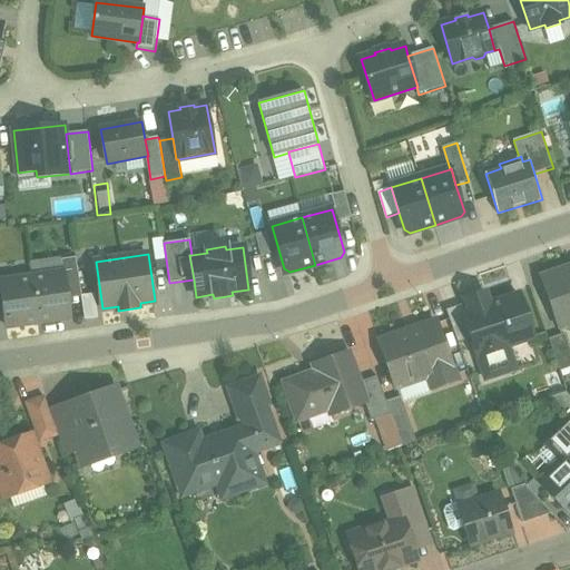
[(77,257),(62,259),(64,273),(65,275),(79,273),(77,257)]
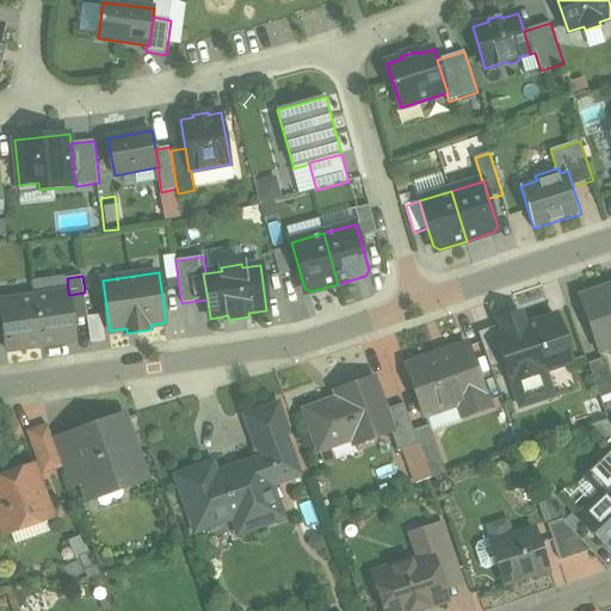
[(610,287),(582,298),(602,351),(610,346),(610,287)]
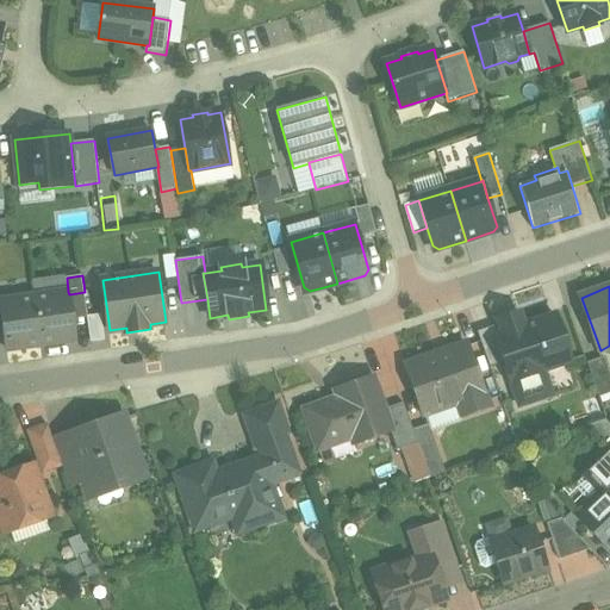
[(68,292),(35,297),(42,346),(75,340),(73,319),(69,294),(68,292)]
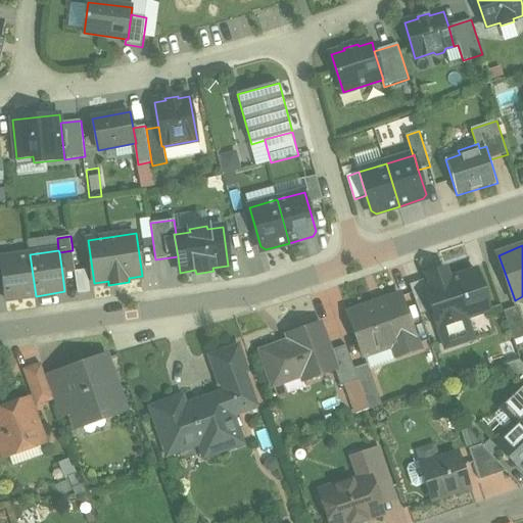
[(73,250),(59,252),(62,274),(76,272),(73,250)]
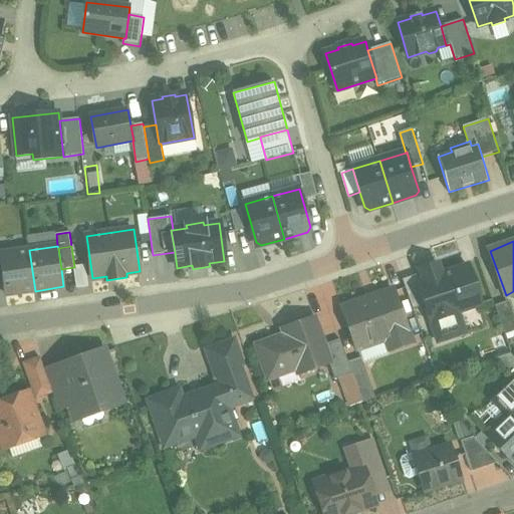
[(1,254),(2,265),(5,286),(7,295),(35,291),(29,250),(1,254)]
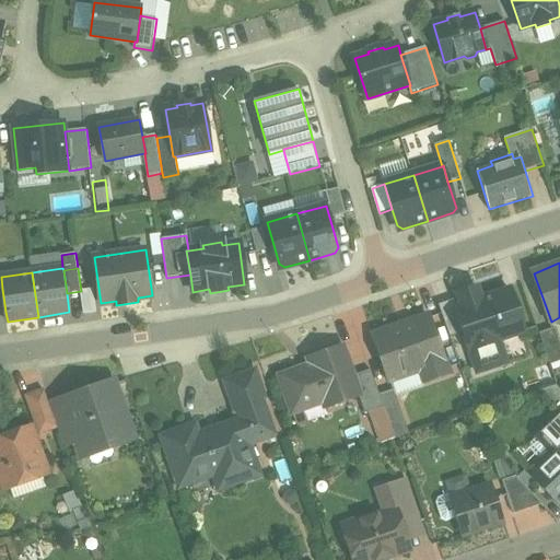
[(94,289),(81,291),(84,314),(97,312),(94,289)]
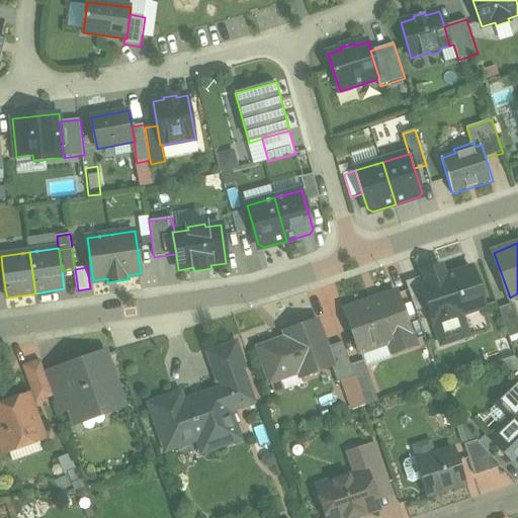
[(424,284),(423,284),(431,307),(444,343),(471,334),(470,333),(466,334),(460,316),(488,306),(473,268),(424,284)]
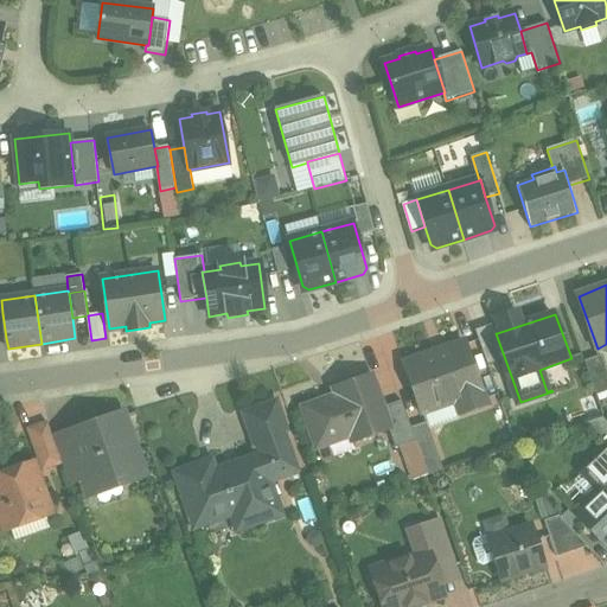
[(493,324),(478,330),(491,364),(505,359),(496,333),(497,333),(493,324)]
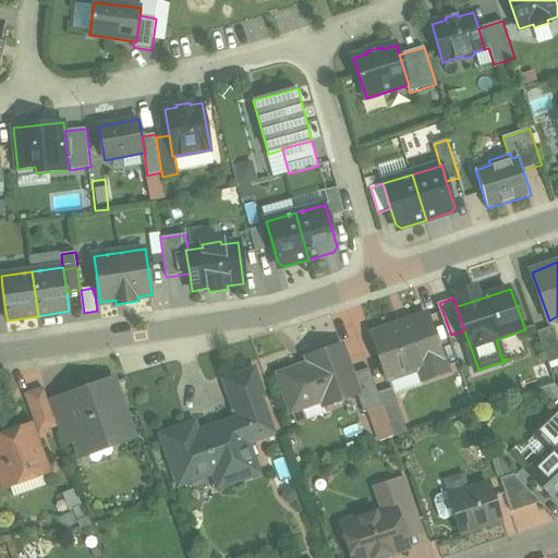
[(428,315),(373,332),(388,378),(423,366),(426,379),(448,372),(428,315)]
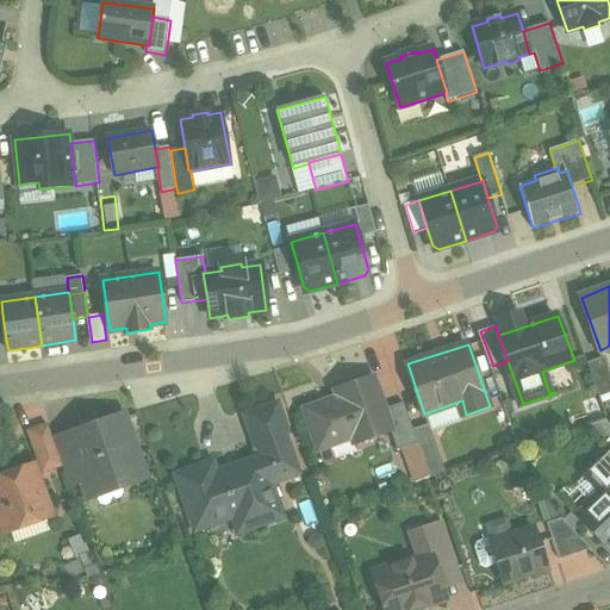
[(609,360),(609,356),(591,363),(604,397),(609,394),(609,360)]
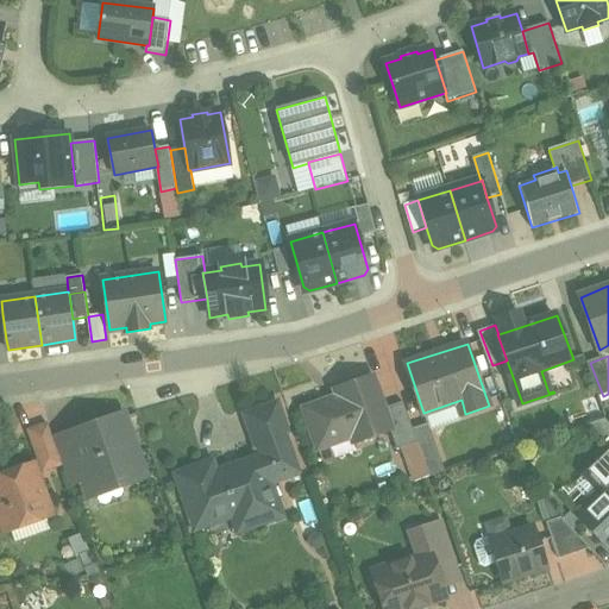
[(375,372),(332,388),(336,397),(305,409),(319,447),(355,434),(357,443),(394,429),(395,429),(387,407),(375,372)]
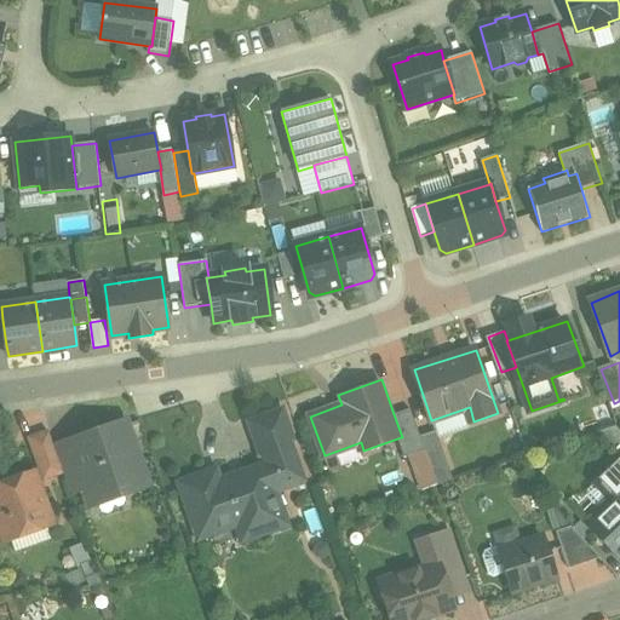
[(411,408),(394,414),(402,437),(401,437),(407,455),(425,448),(420,435),(411,408)]
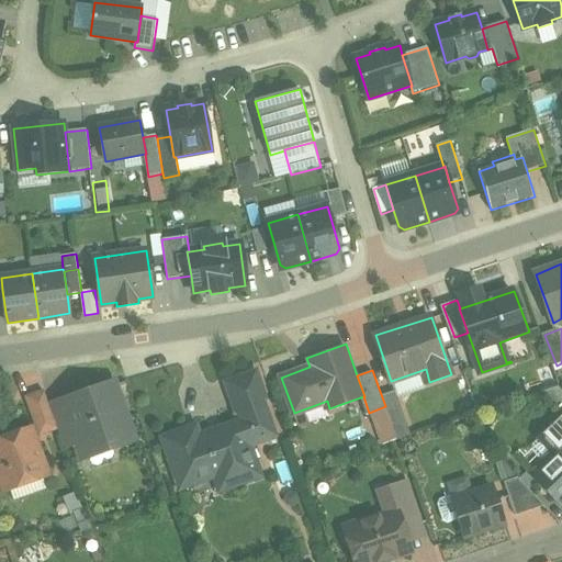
[(258,374),(227,385),(237,414),(239,413),(262,405),(269,403),(258,374)]
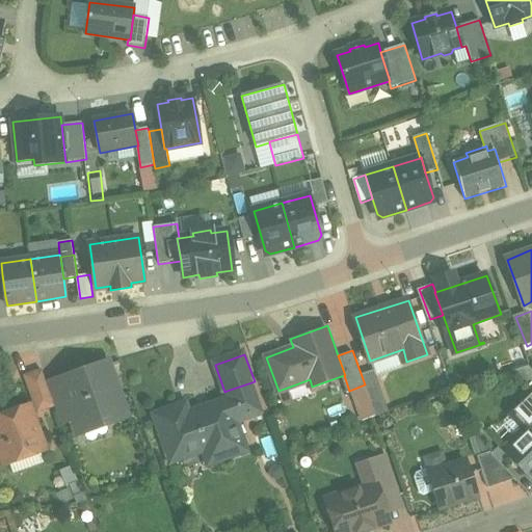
[(107,361),(62,376),(71,401),(68,402),(73,418),(74,422),(82,426),(101,420),(109,423),(127,417),(107,361)]
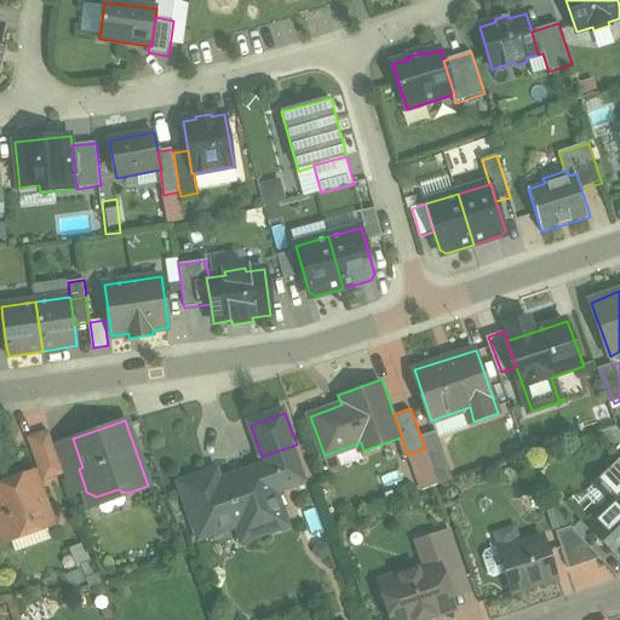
[(619,425),(601,431),(619,452),(619,425)]
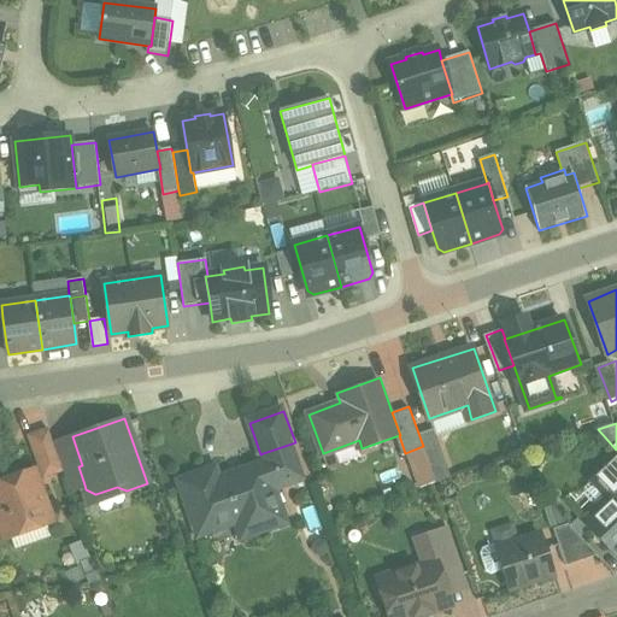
[(51,428),(30,435),(45,476),(65,469),(56,441),(51,428)]
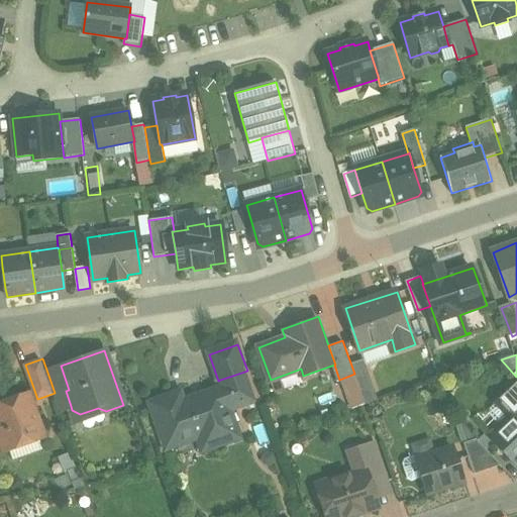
[(379,401),(364,358),(350,363),(354,374),(366,405),(379,401)]
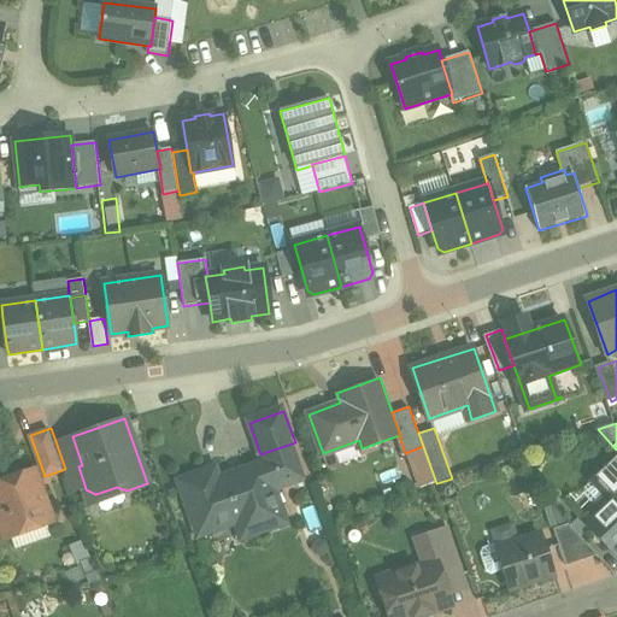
[(72,436),(56,441),(65,469),(72,489),(84,485),(78,466),(82,465),(72,436)]
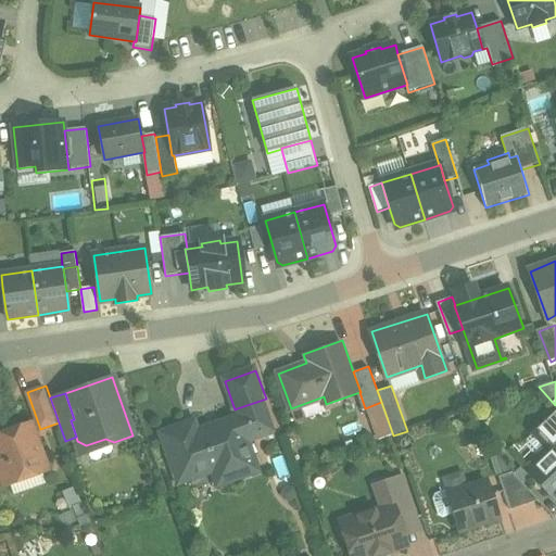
[(240,418),(219,426),(219,429),(196,437),(191,424),(161,433),(176,477),(194,470),(193,468),(210,463),(218,485),(243,477),(237,460),(252,456),(248,442),(272,433),(260,401),(237,408),(240,418)]
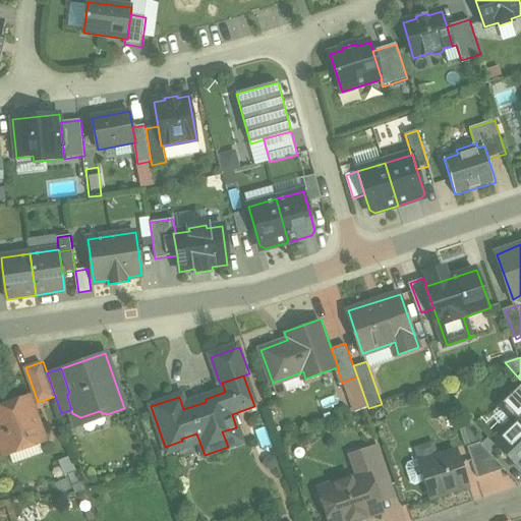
[(520,387),(503,404),(504,405),(507,403),(520,417),(498,440),(520,464),(520,387)]
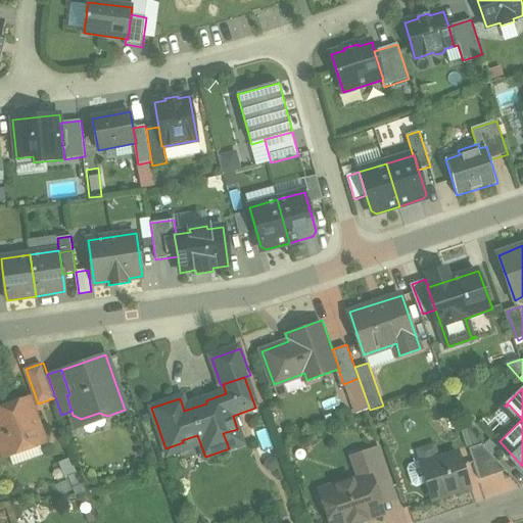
[(28,399),(0,409),(0,442),(5,457),(44,442),(28,399)]
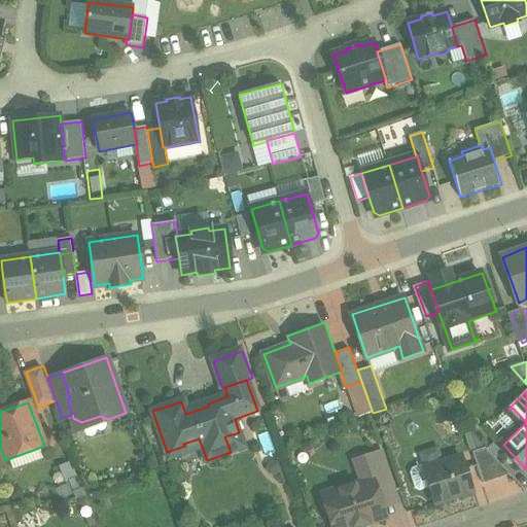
[(513,473),(488,447),(476,451),(485,483),(513,473)]
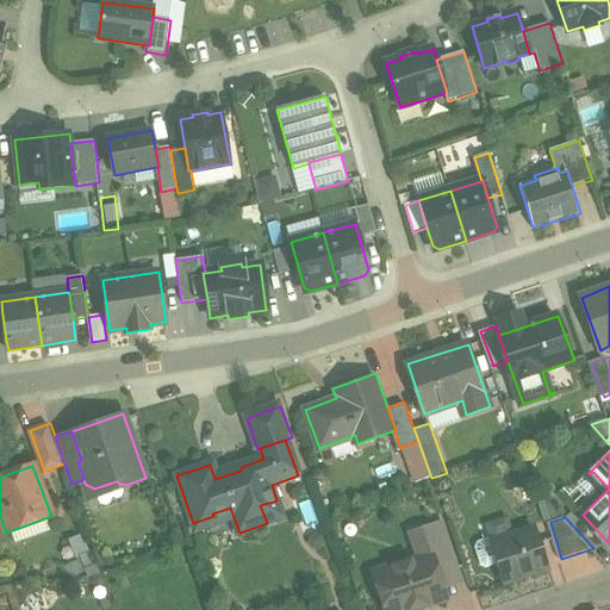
[(459,567),(442,521),(423,528),(433,553),(440,573),(459,567)]
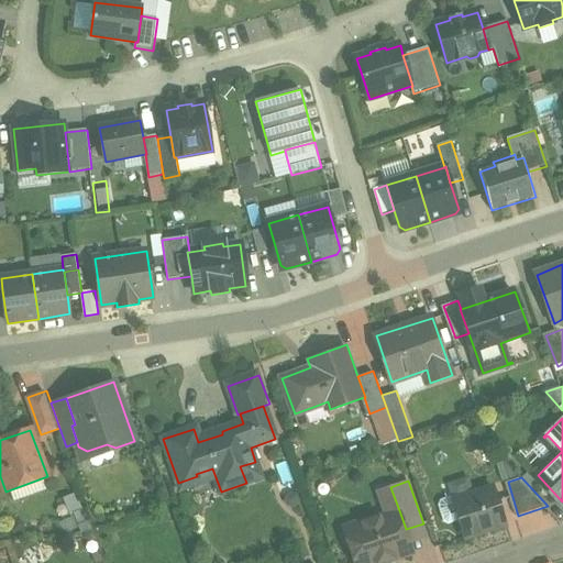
[(455,499),(454,499),(461,520),(466,537),(507,525),(495,486),(455,499)]
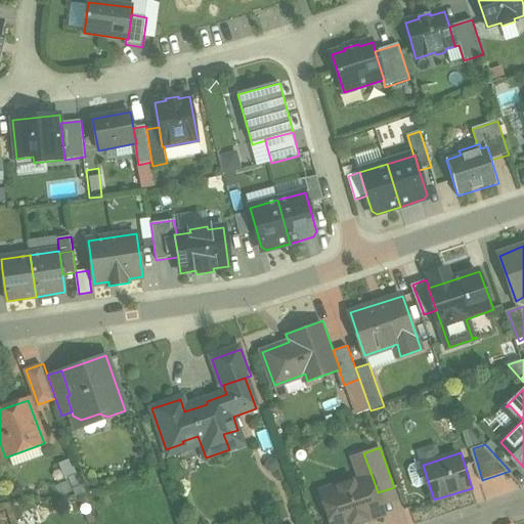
[(423,461),(411,464),(408,470),(413,484),(419,487),(429,484),(423,465),(424,465),(423,461)]
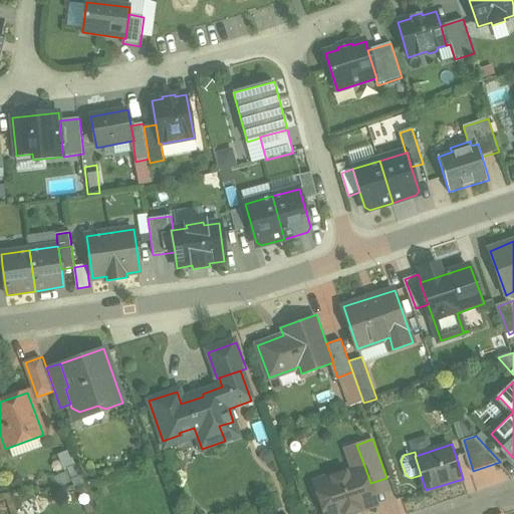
[(370,483),(364,466),(337,477),(333,474),(323,477),(322,481),(327,499),(322,500),(326,513),(346,513),(347,513),(377,502),(370,483)]
